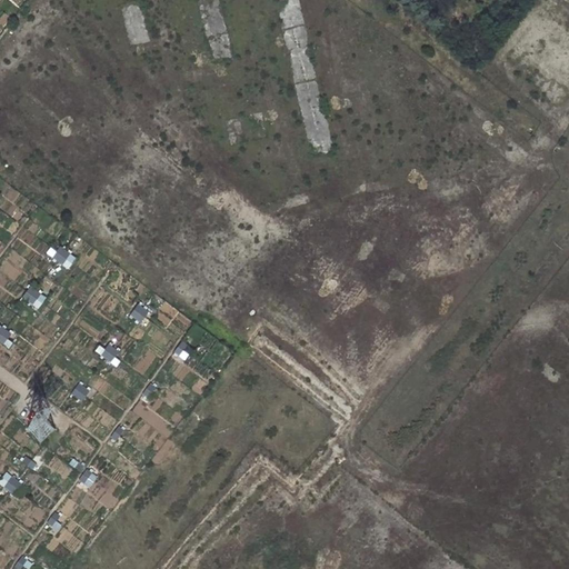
[(53,258),(69,268),(76,257),(60,247),(53,258)]
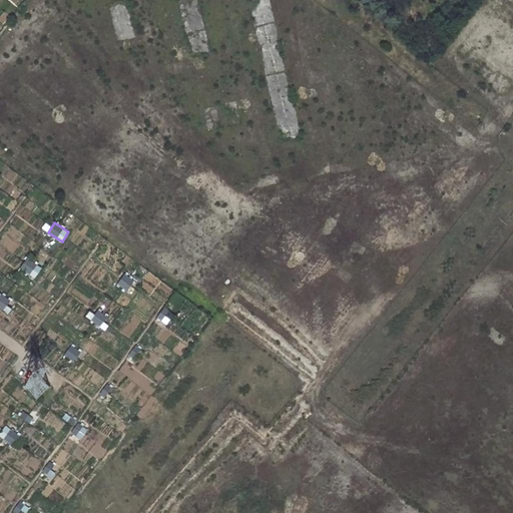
[(30,260),(23,266),(33,278),(40,272),(30,260)]
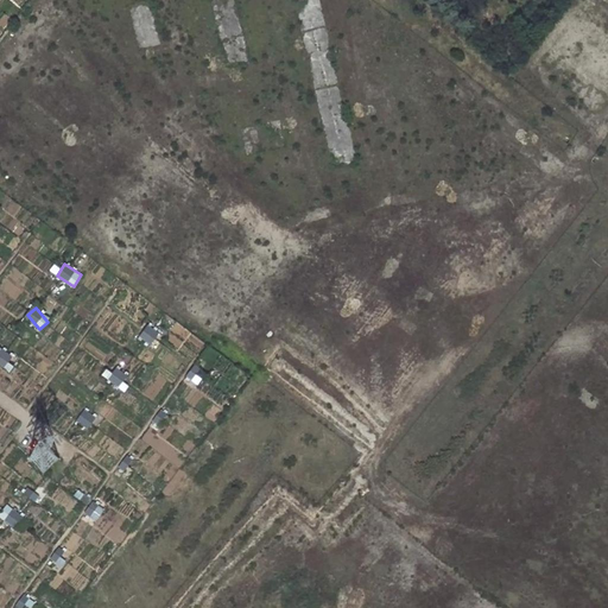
[(0,347),(0,363),(5,367),(13,356),(0,347)]
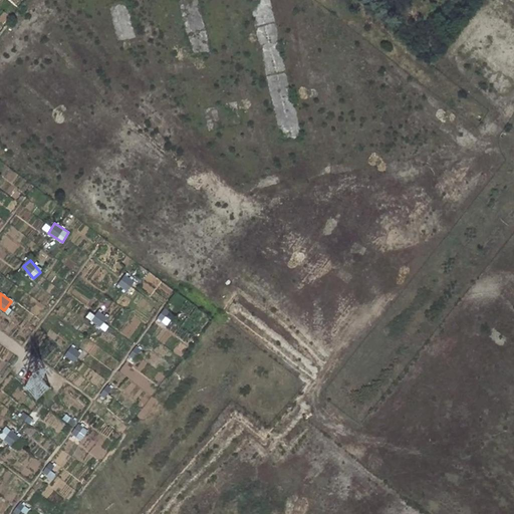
[(97,356),(113,369),(118,362),(102,350),(97,356)]
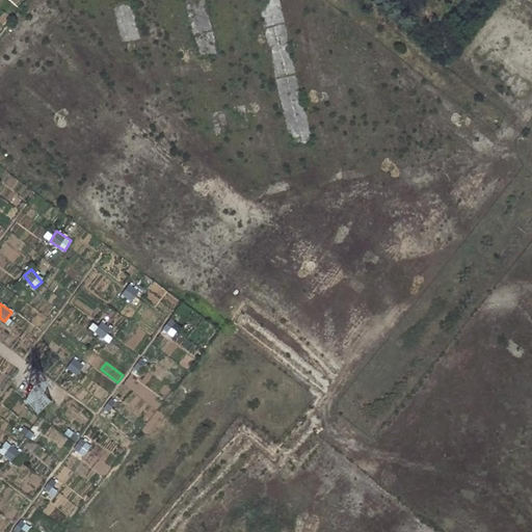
[(6,443),(0,452),(0,453),(15,462),(21,452),(6,443)]
